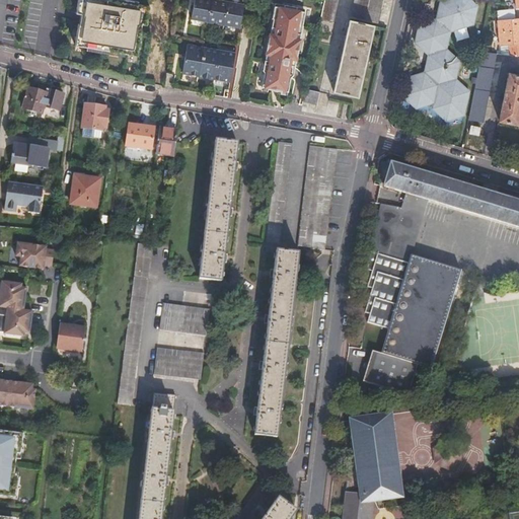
[(88,0),(68,0),(65,49),(138,56),(140,33),(142,25),(147,25),(152,4),(88,0)]
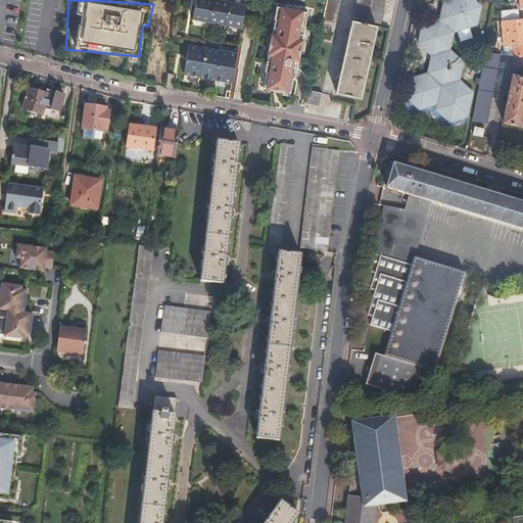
[(246,4),(225,0),(199,0),(197,18),(242,27),(246,4)]
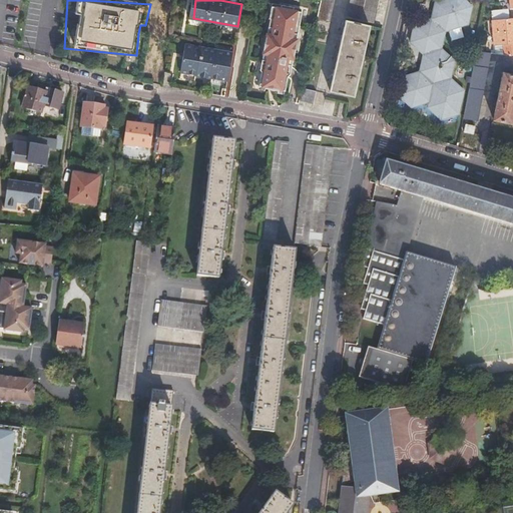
[(335,0),(321,0),(317,20),(330,22),(335,0)]
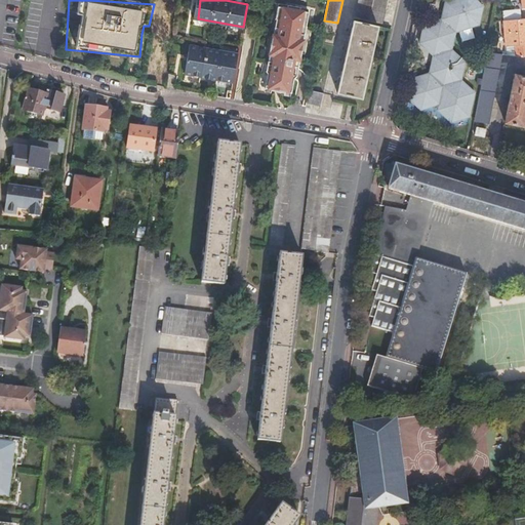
[(359,0),(359,3),(388,9),(389,0),(359,0)]
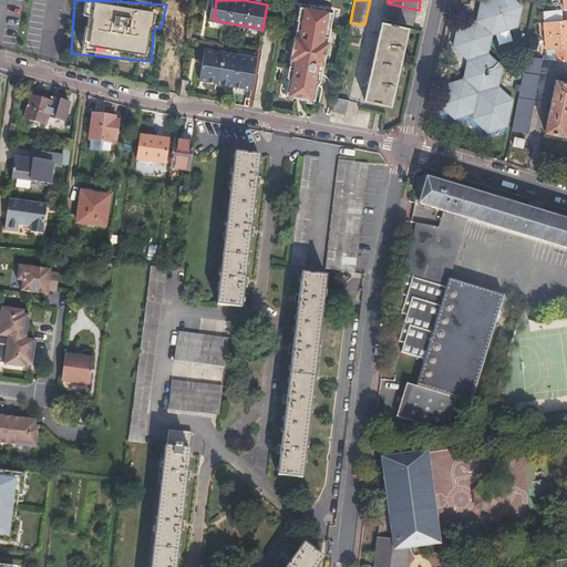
[(473,120),(487,132),(507,126),(512,101),(500,89),(504,65),(490,53),(493,34),(517,27),(522,8),(512,0),(481,0),(477,22),(457,28),(453,47),(468,60),(464,80),(444,85),(440,104),(456,119),(474,113),(473,120)]
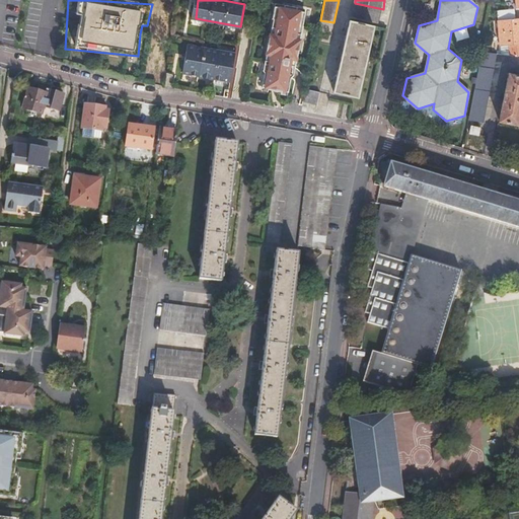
[(379,23),(383,9),(355,3),(351,17),(379,23)]
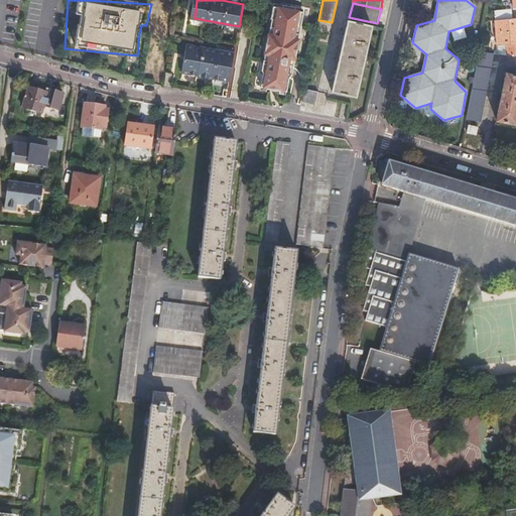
[(254,93),(289,100),(297,59),(300,13),(270,8),(254,93)]
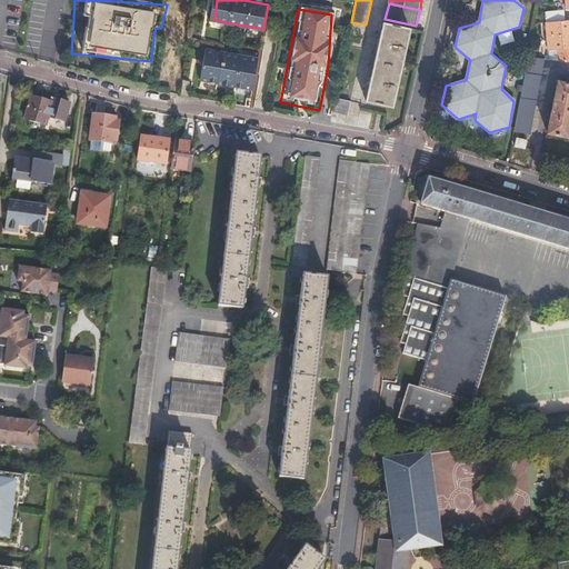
[(545,11),(546,21),(565,20),(563,10),(545,11)]
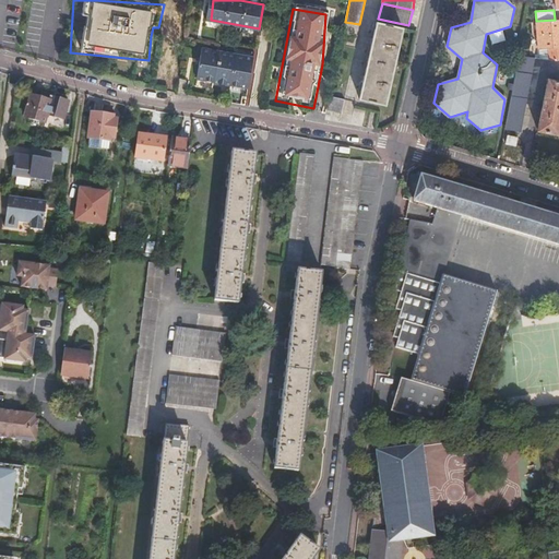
[(552,60),(558,60),(558,19),(555,20),(536,21),(538,48),(537,58),(549,60),(552,60)]
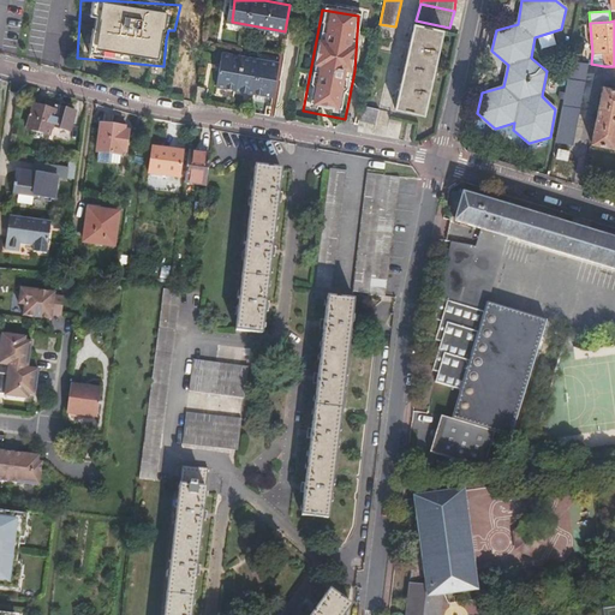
[(396,109),(425,115),(443,30),(415,24),(396,109)]
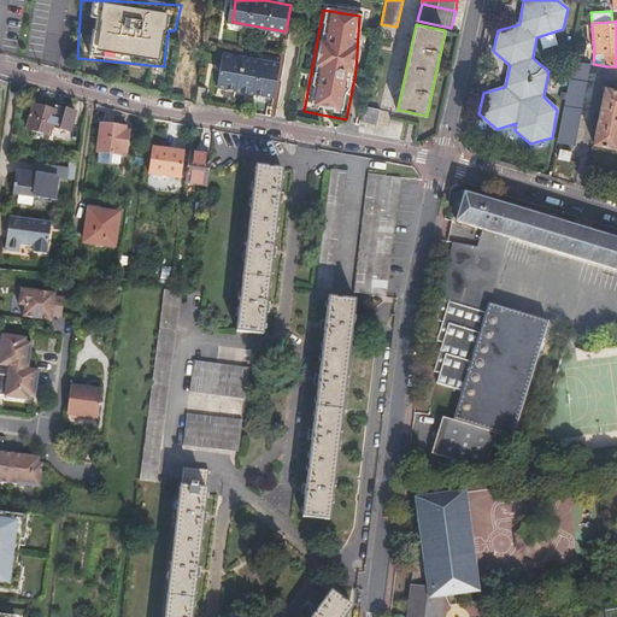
[(217,86),(223,87),(228,52),(222,51),(217,86)]
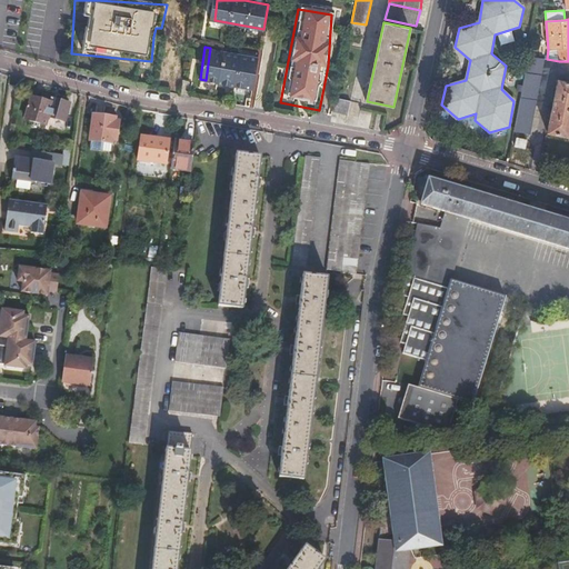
[(210,48),(206,80),(252,89),(258,57),(210,48)]
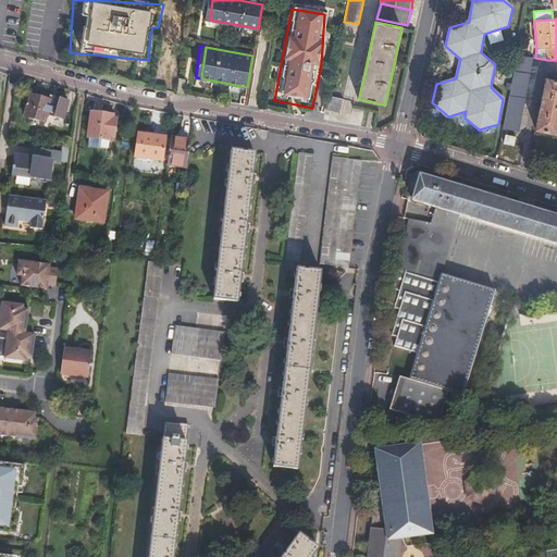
[(531,67),(533,58),(517,54),(516,64),(531,67)]
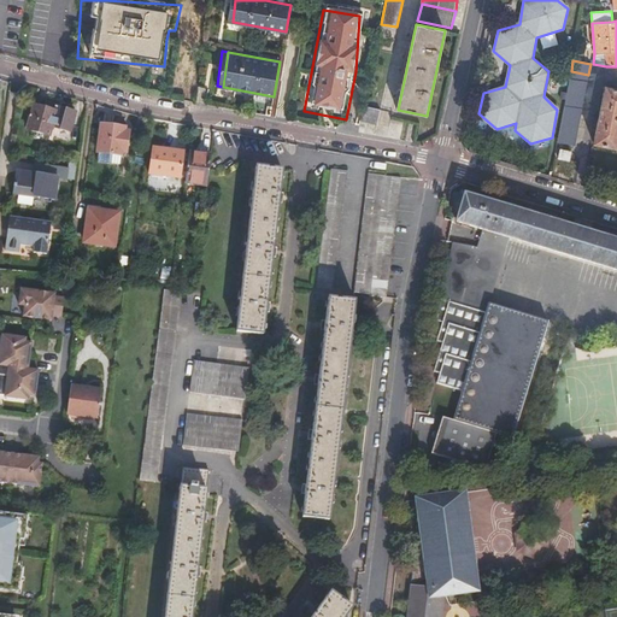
[(574,146),(588,75),(571,71),(557,142),(574,146)]
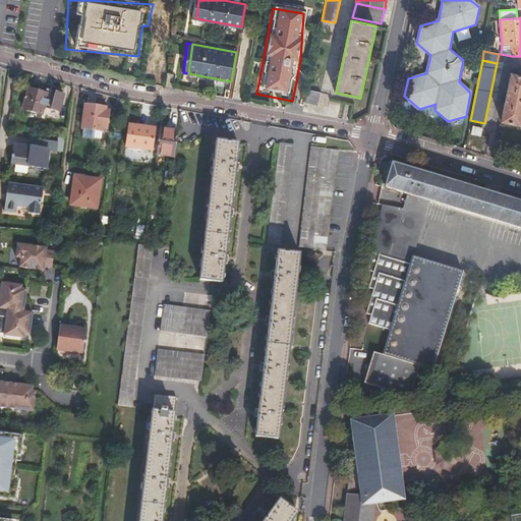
[(501,121),(519,125),(520,115),(520,75),(511,73),(501,121)]
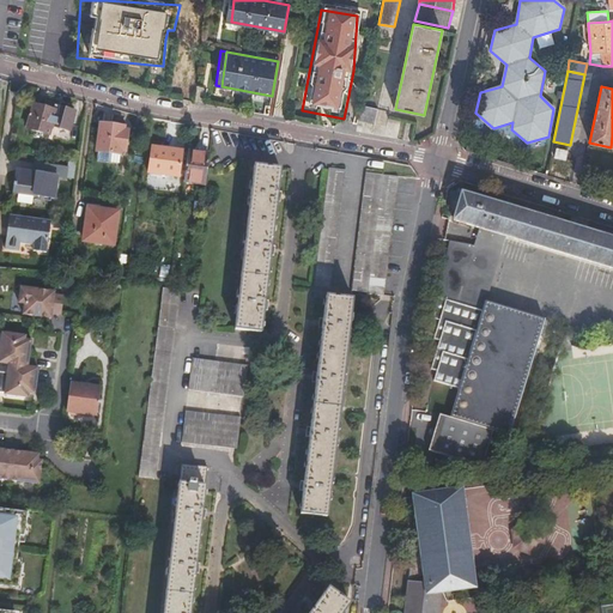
[(67,139),(74,111),(56,107),(55,110),(34,104),(28,128),(67,139)]
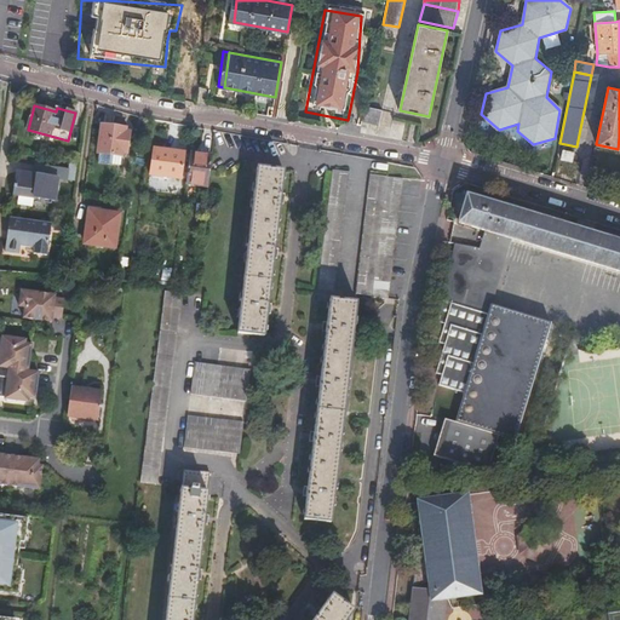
[(126,128),(102,125),(98,154),(99,154),(98,164),(113,165),(113,161),(121,162),(122,156),(122,153),(128,154),(131,132),(126,131),(126,128)]
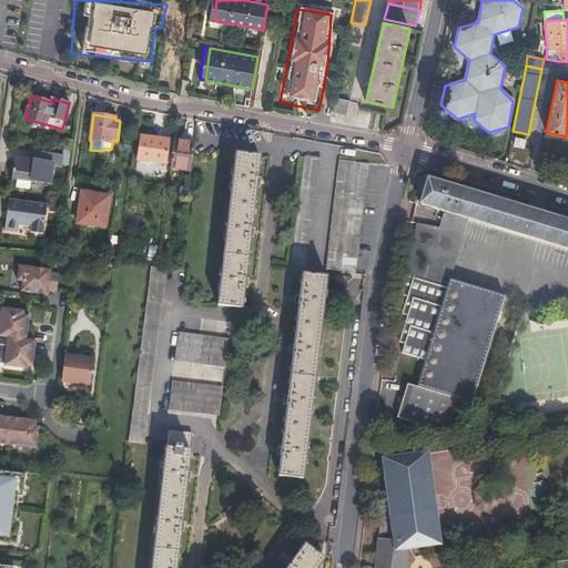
[(138,160),(165,163),(169,140),(141,137),(138,160)]
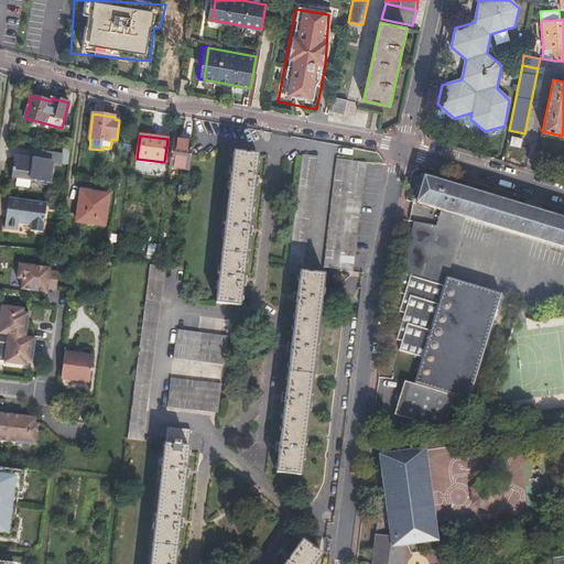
[(510,145),(520,148),(521,139),(511,137),(510,145)]
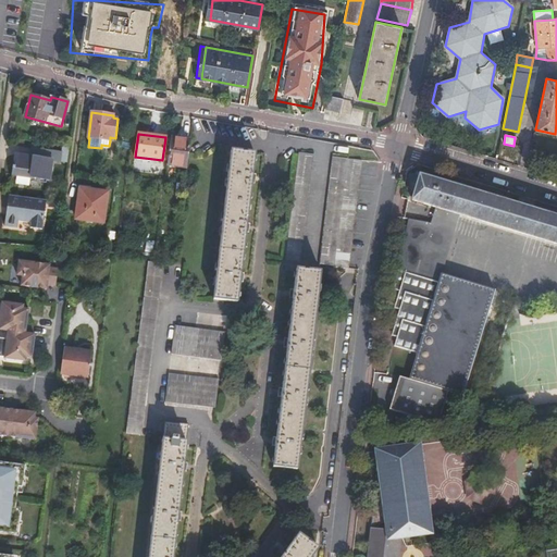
[(190,140),(171,138),(168,165),(187,168),(190,140)]
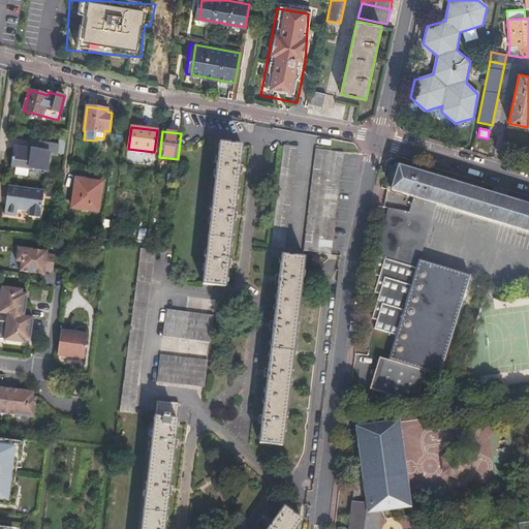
[(57,151),(58,143),(35,138),(34,147),(14,144),(11,163),(47,168),(50,149),(57,151)]
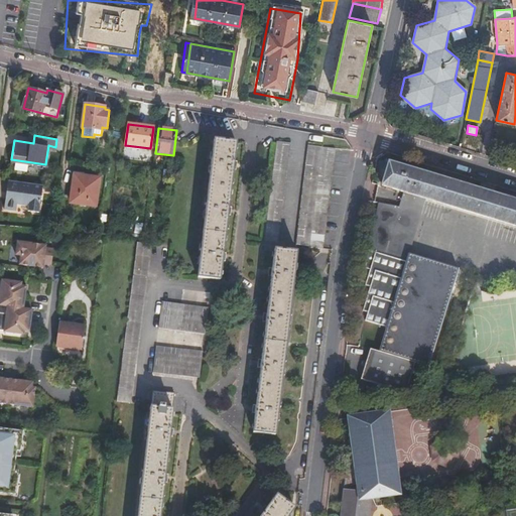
[(198,278),(220,280),(222,261),(226,262),(227,254),(223,254),(228,215),(231,216),(232,208),(228,208),(233,169),(237,170),(237,162),(234,162),(236,143),(215,140),(198,278)]
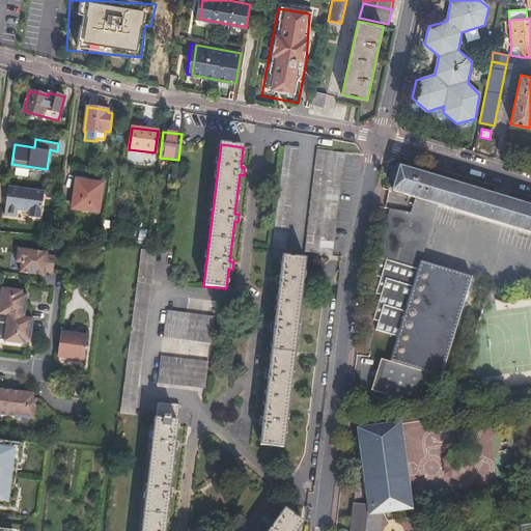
[(272,248),(286,250),(300,148),(285,146),(272,248)]
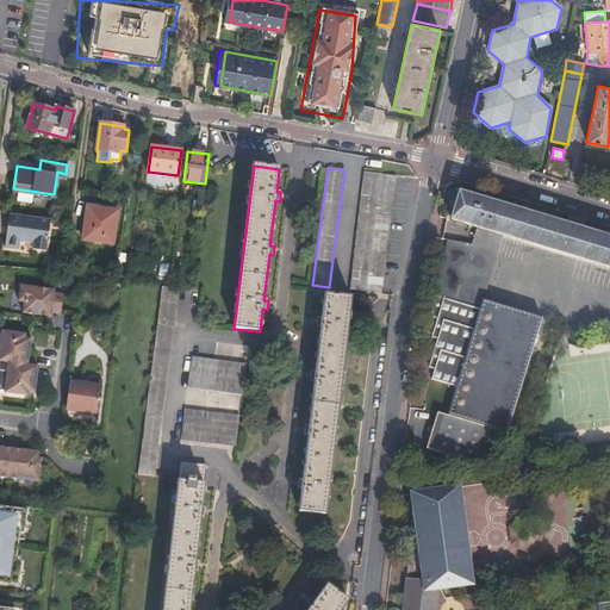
[(349,290),(381,294),(397,178),(365,173),(349,290)]
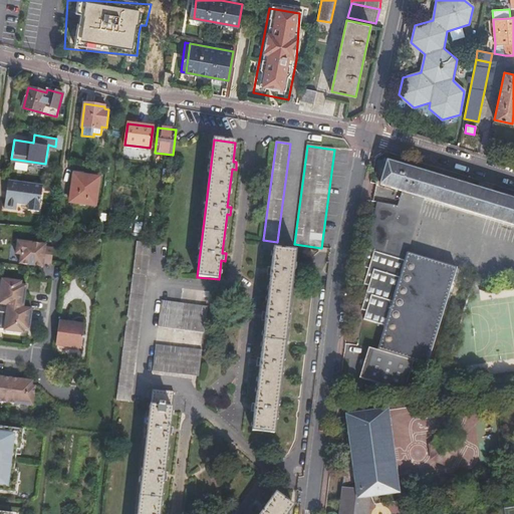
[(402,192),(425,198),(513,225),(513,201),(388,163),(380,185),(402,192)]
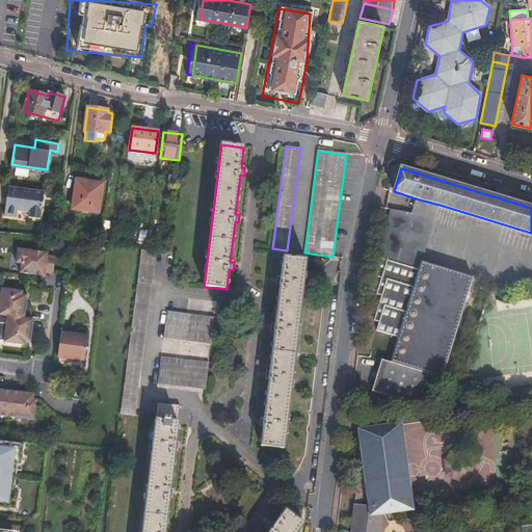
[(72,210),(99,213),(103,185),(76,181),(72,210)]
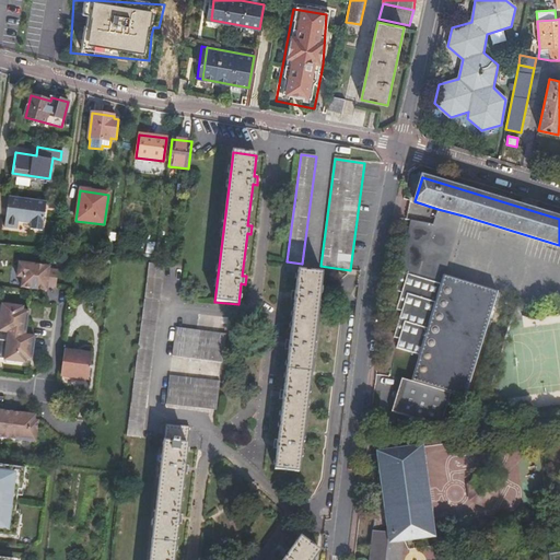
[(28,230),(42,232),(46,202),(10,197),(4,229),(16,231),(18,223),(30,224),(28,230)]
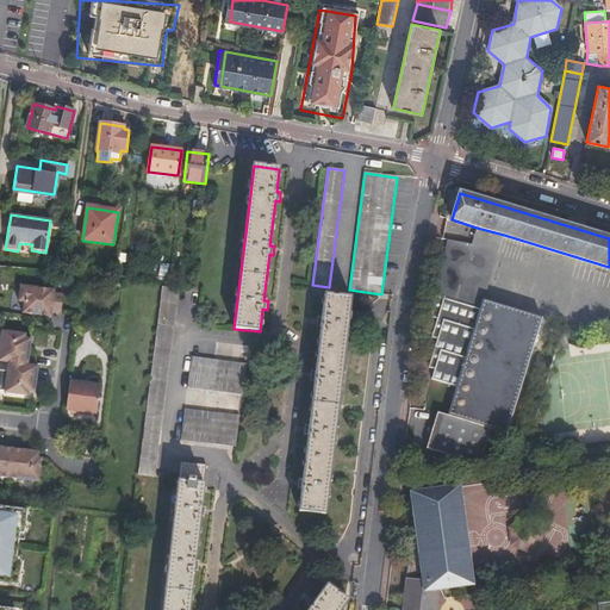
[(477,228),(472,246),(499,251),(504,235),(477,228)]
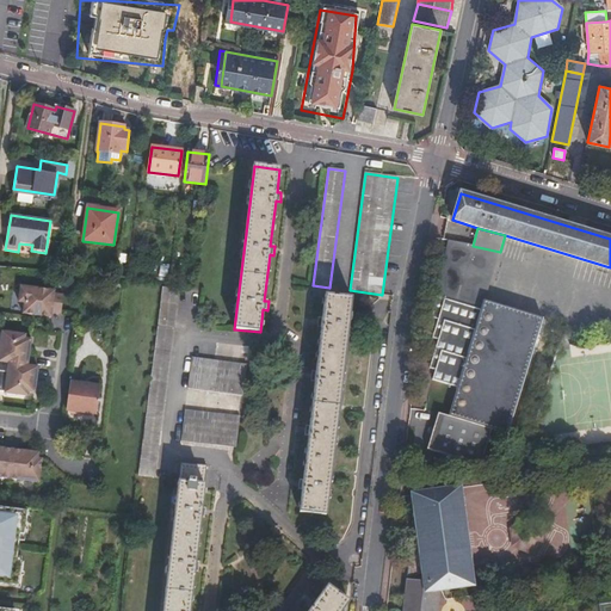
[(456,302),(470,252),(473,246),(448,240),(437,296),(456,302)]
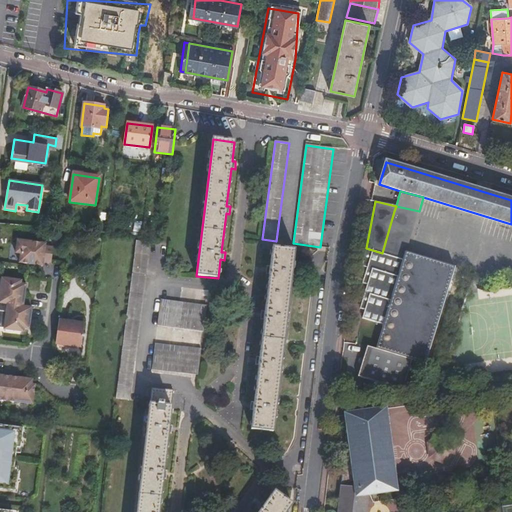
[(413,215),(394,211),(382,253),(366,248),(361,265),(366,267),(361,283),(367,285),(360,308),(365,310),(363,318),(384,325),(376,349),(368,346),(359,376),(403,390),(412,360),(425,365),(456,268),(407,252),(404,245),(413,215)]
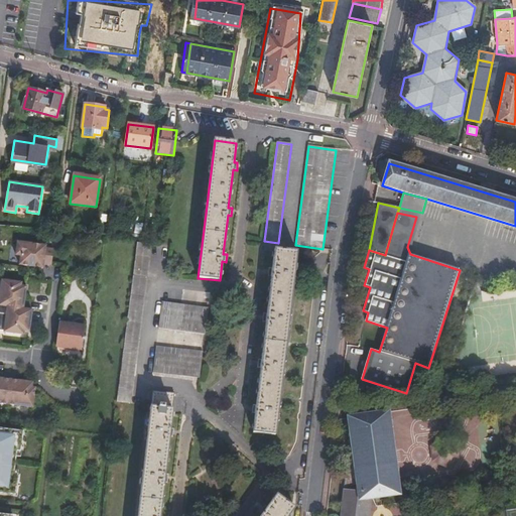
[(46,246),(18,242),(16,255),(21,256),(19,265),(43,268),(43,264),(51,265),(53,249),(46,248),(46,246)]
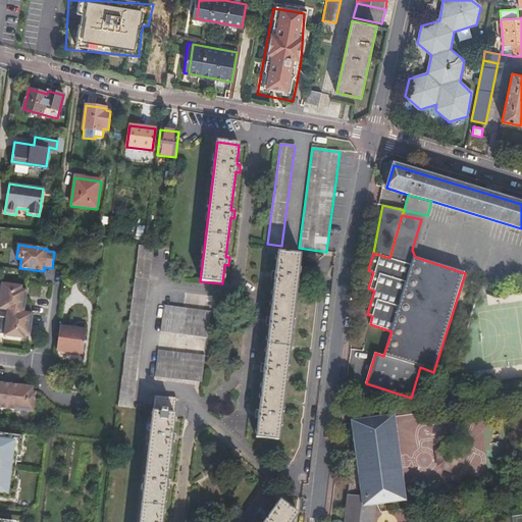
[(138,258),(151,260),(152,247),(140,246),(138,258)]
